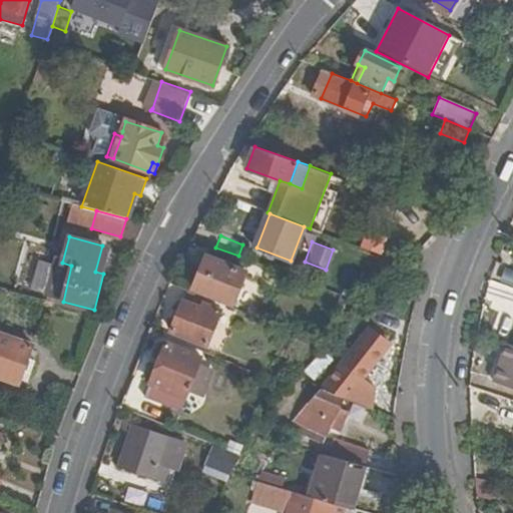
[(109,247),(102,245),(95,272),(103,274),(109,247)]
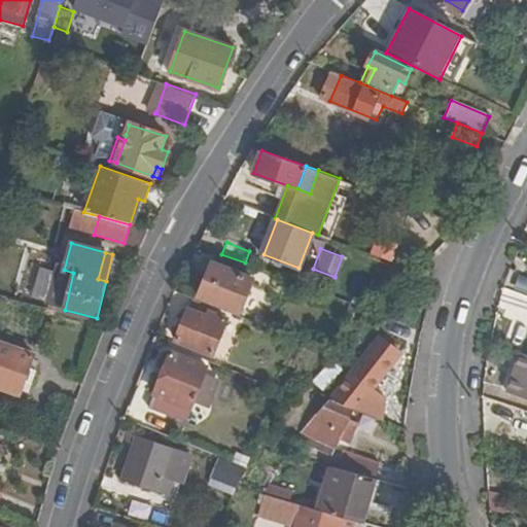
[(253,278),(213,262),(199,295),(240,312),(253,278)]
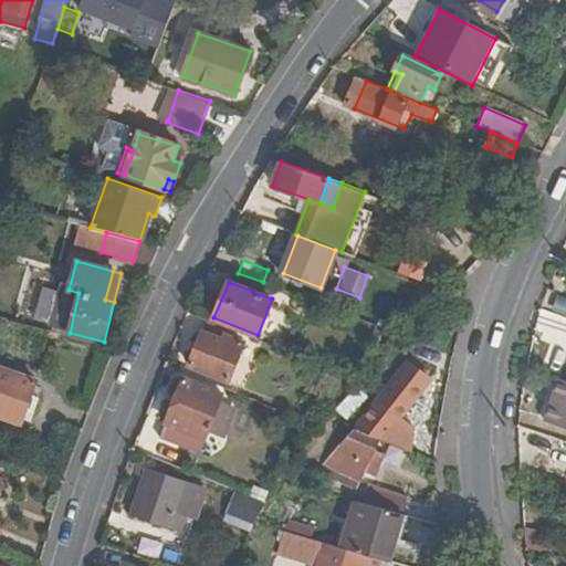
[(226,335),(229,329),(208,321),(203,333),(223,341),(226,335)]
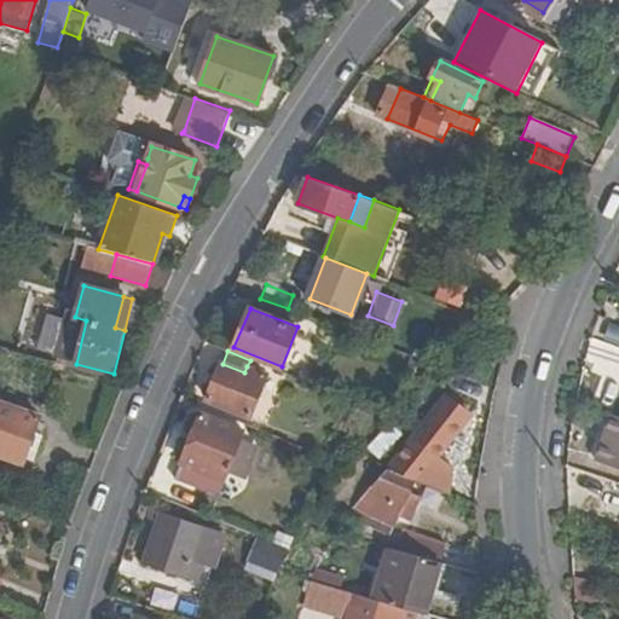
[(268,375),(247,366),(244,372),(223,364),(217,377),(213,386),(207,400),(250,418),(268,375)]
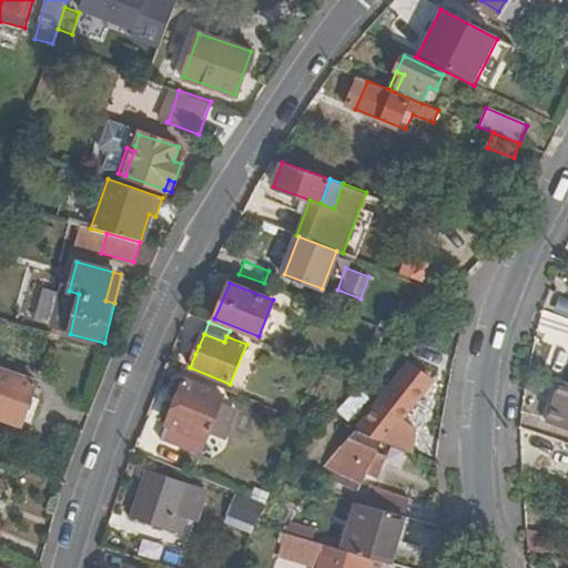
[(430,381),(414,367),(398,382),(356,429),(381,440),(423,458),(430,435),(405,425),(406,422),(402,419),(430,381)]
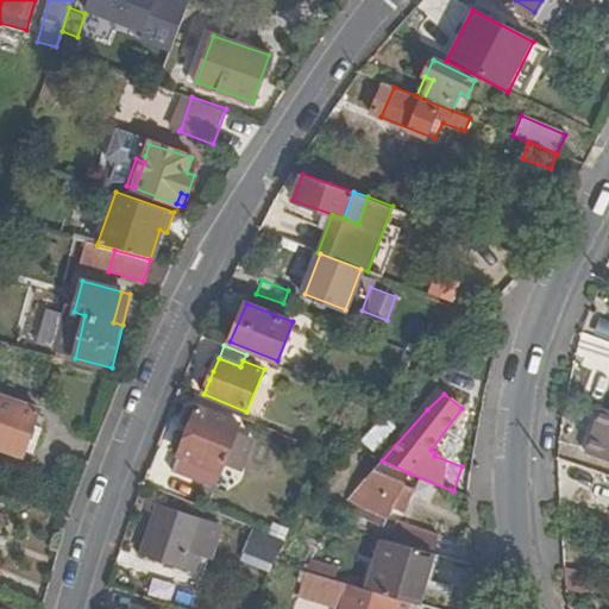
[(38,409),(0,396),(0,447),(23,456),(24,450),(33,424),(38,409)]
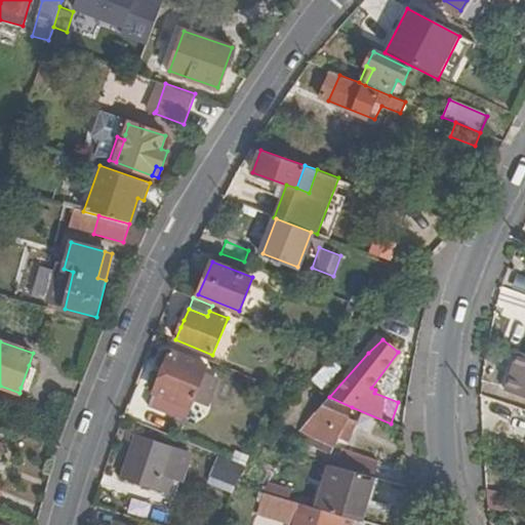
[(148,406),(184,420),(206,365),(171,350),(148,406)]
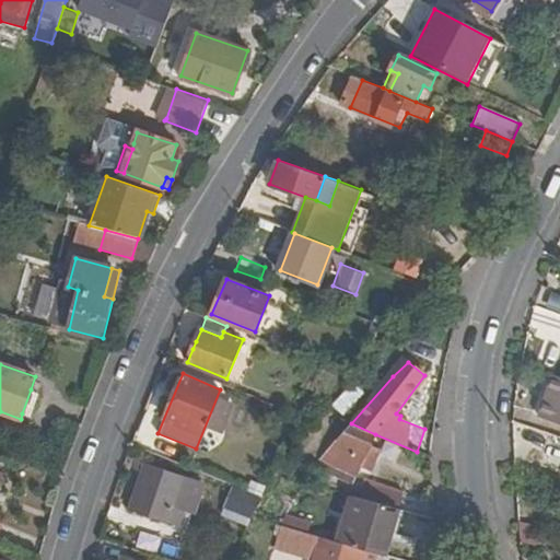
[(559,377),(548,373),(533,416),(559,423),(559,377)]
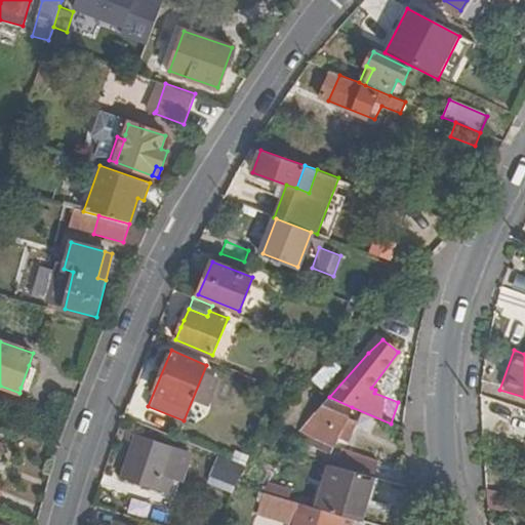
[(310,381),(320,390),(337,369),(326,361),(310,381)]
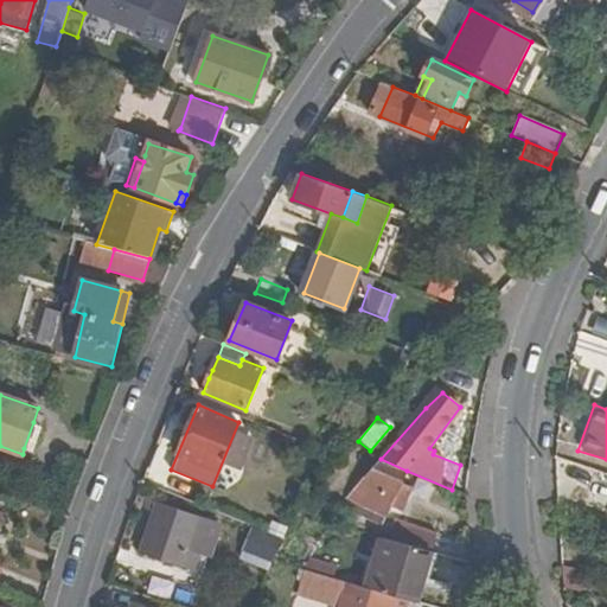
[(32,452),(42,425),(33,422),(24,448),(32,452)]
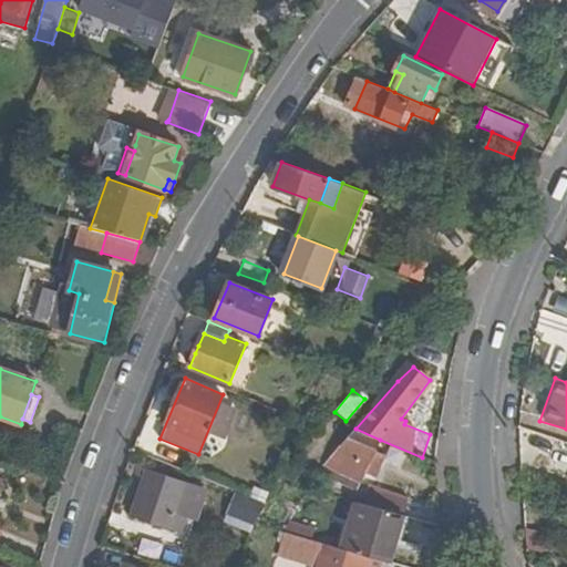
[(380,440),(356,429),(320,470),(360,482),(380,440)]
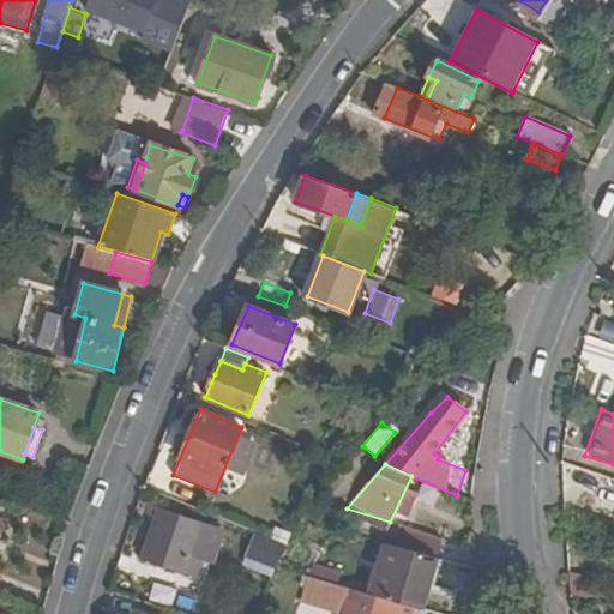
[(613,485),(590,479),(583,509),(612,516),(613,507),(613,485)]
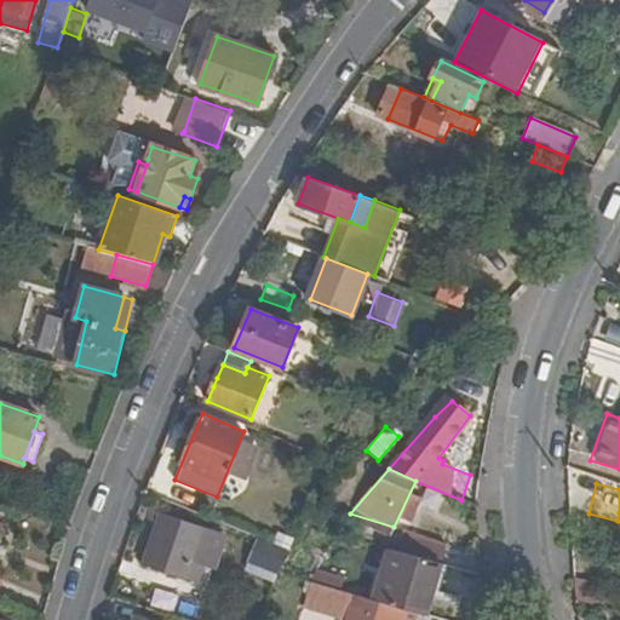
[(394,527),(350,514),(338,535),(389,549),(394,550),(401,530),(394,527)]
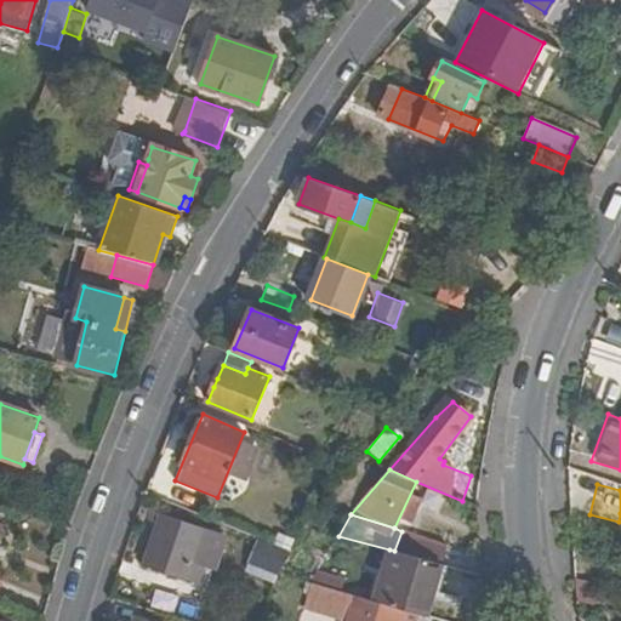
[(199,580),(205,562),(194,559),(203,531),(160,517),(146,562),(199,580)]
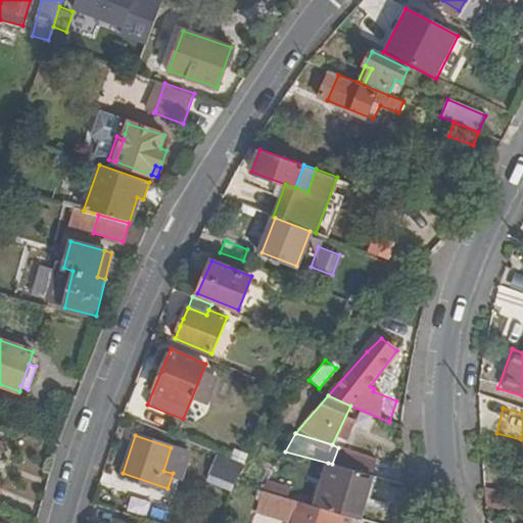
[(181,476),(189,454),(171,447),(163,471),(173,473),(181,476)]
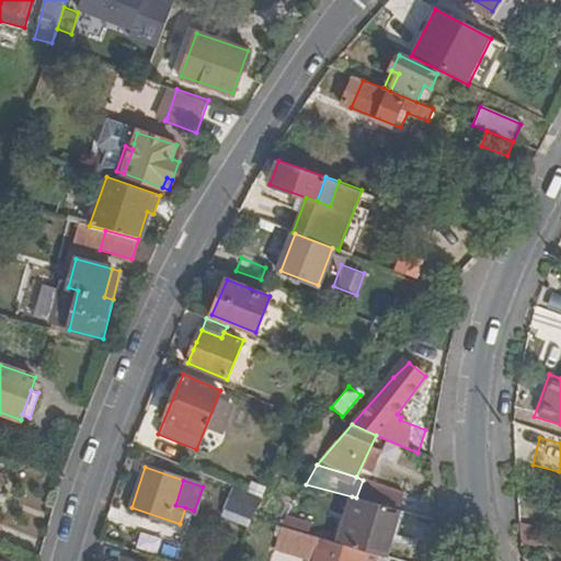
[(251,480),(247,490),(263,496),(267,488),(251,480)]
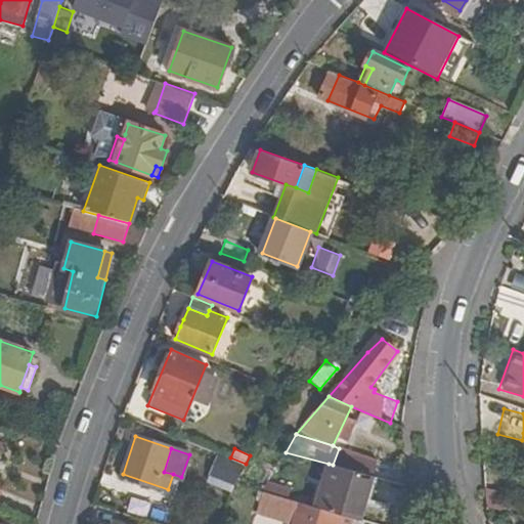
[(341,454),(338,467),(368,476),(373,463),(341,454)]
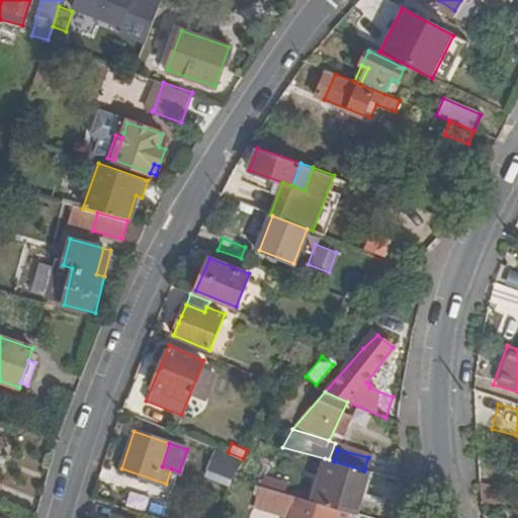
[(211,451),(205,471),(233,479),(240,462),(211,451)]
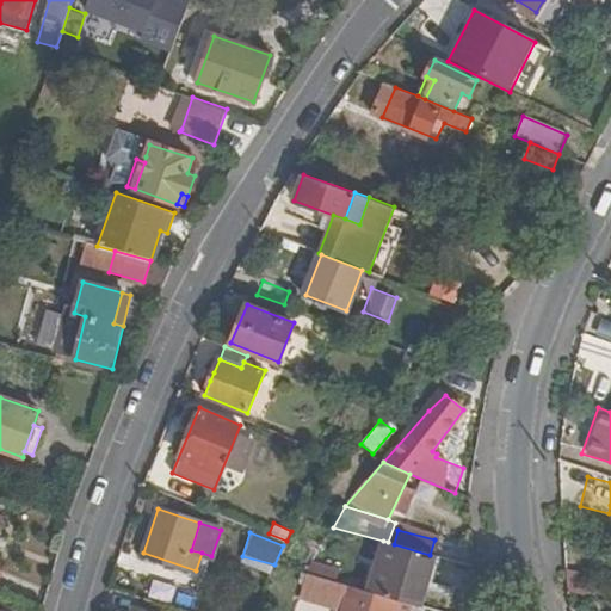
[(388,542),(383,541),(366,592),(393,599),(420,608),(436,556),(430,555),(394,544),(388,542)]
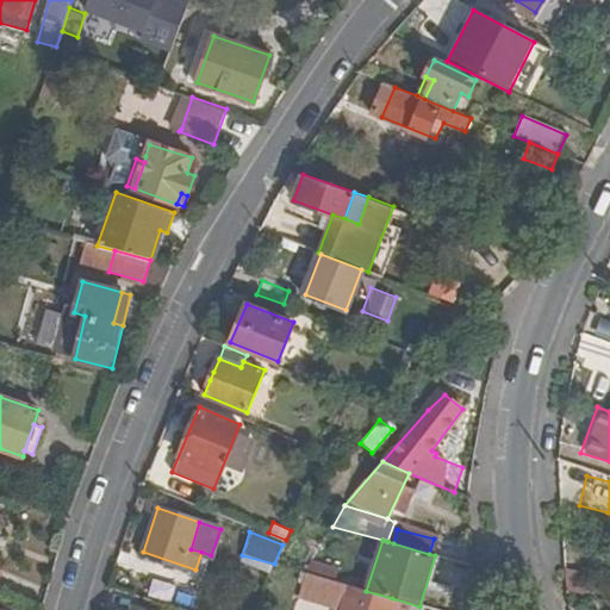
[(242,555),(240,562),(271,571),(274,564),(242,555)]
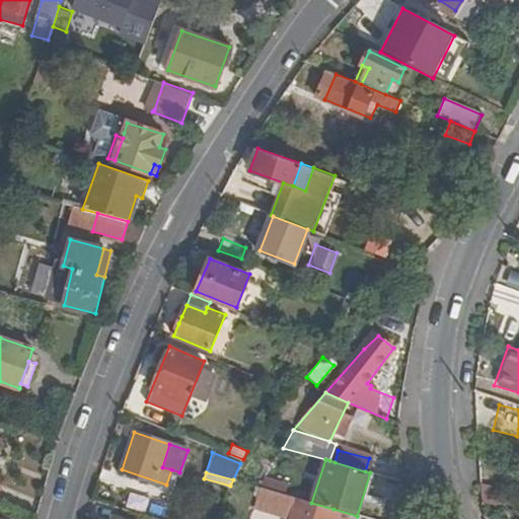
[(270,518),(278,493),(257,487),(248,518),(270,518)]
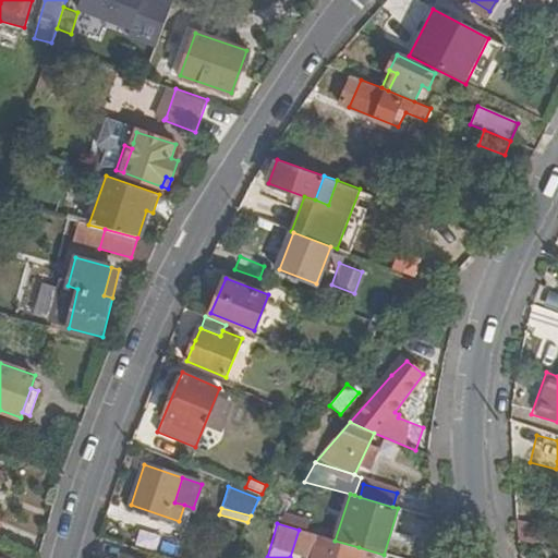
[(170,557),(180,557),(185,542),(164,535),(158,555),(170,557)]
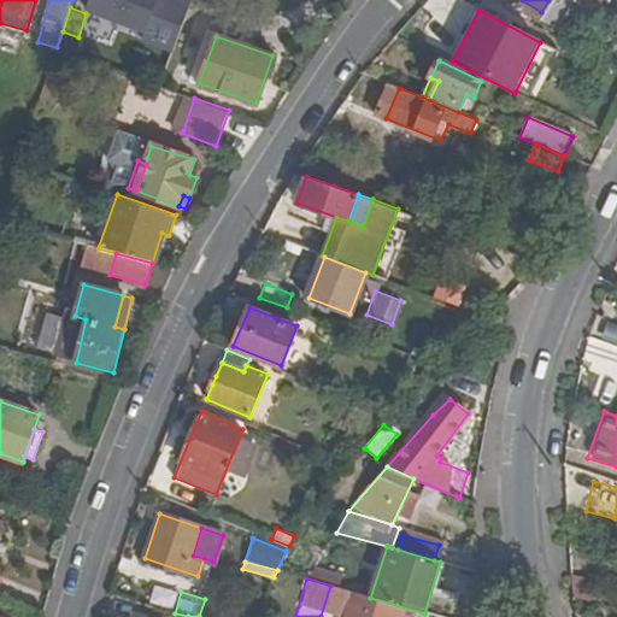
[(393,616),(397,605),(370,598),(350,592),(341,616),(393,616)]
